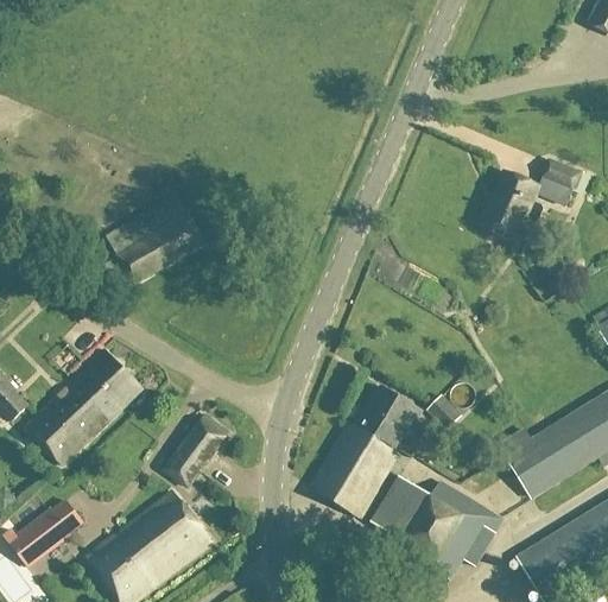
[(599,0),(588,20),(607,31),(607,0),(599,0)]
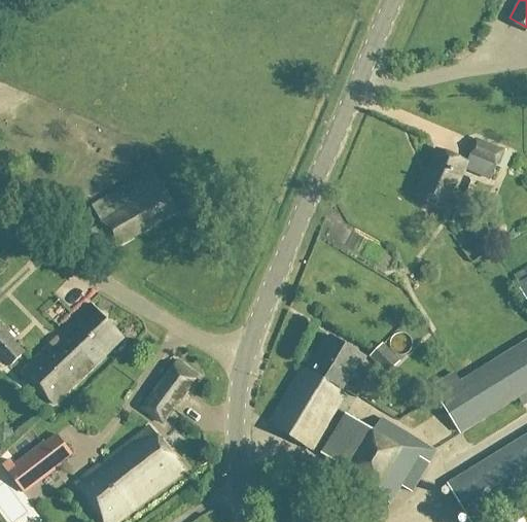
[(476,137),(469,151),(496,163),(501,148),(476,137)]
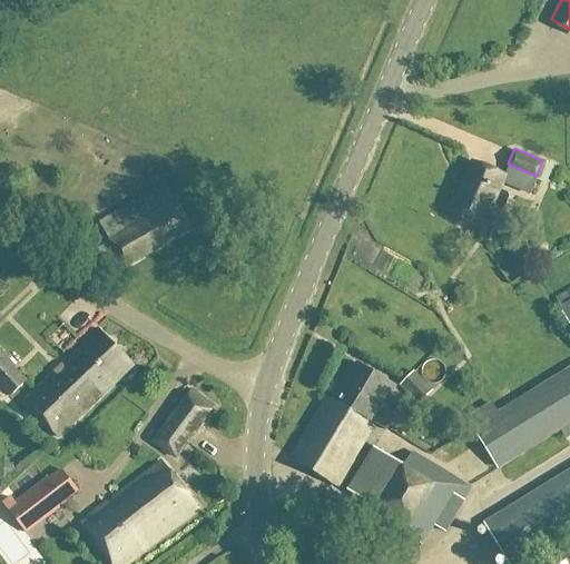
[(485,219),(492,203),(500,206),(504,205),(509,194),(507,189),(500,186),(505,172),(472,158),(451,206),(485,219)]
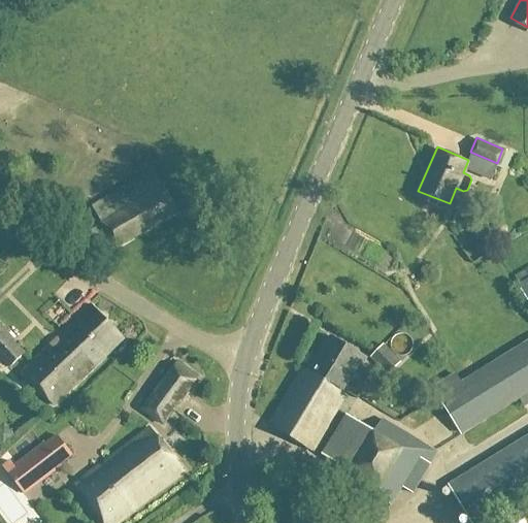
[(177,209),(153,167),(92,203),(102,221),(92,227),(105,249),(114,242),(117,244),(177,209)]
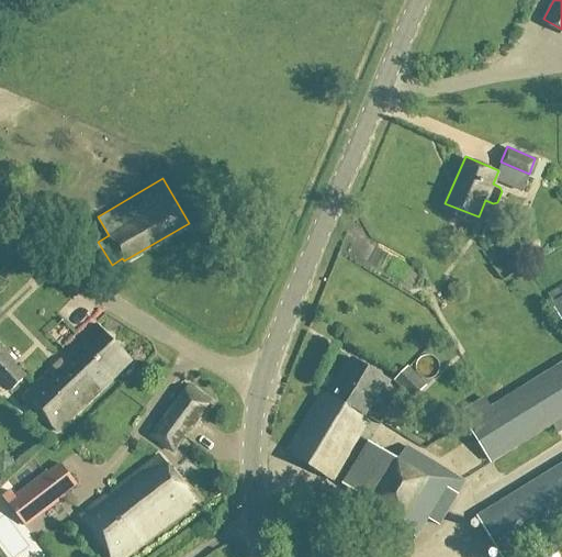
[(97,322),(60,358),(94,392),(131,356),(97,322)]
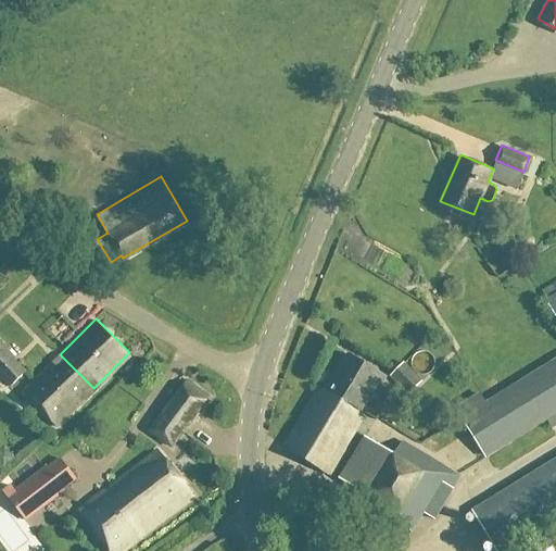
[(0,375),(9,385),(26,367),(14,354),(15,353),(0,337),(0,375)]
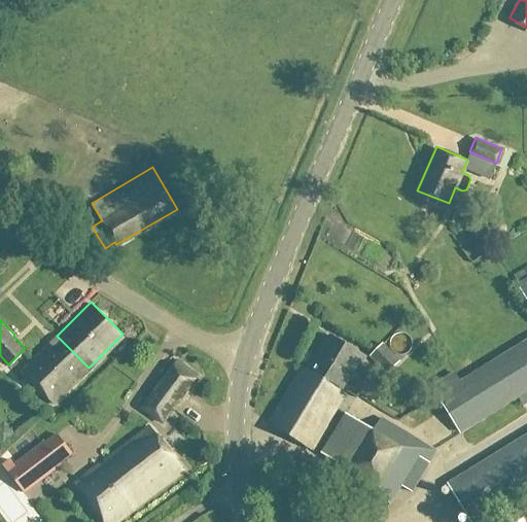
[(344,389),(365,354),(328,332),(308,368),(303,364),(270,420),(312,446),(345,390),(344,389)]
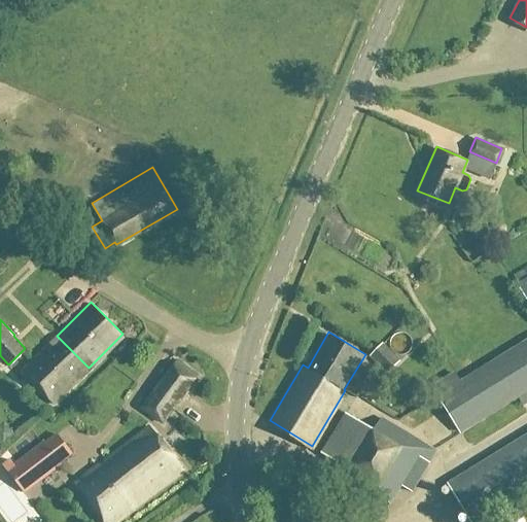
[(89,368),(57,336),(23,369),(54,402),(89,368)]
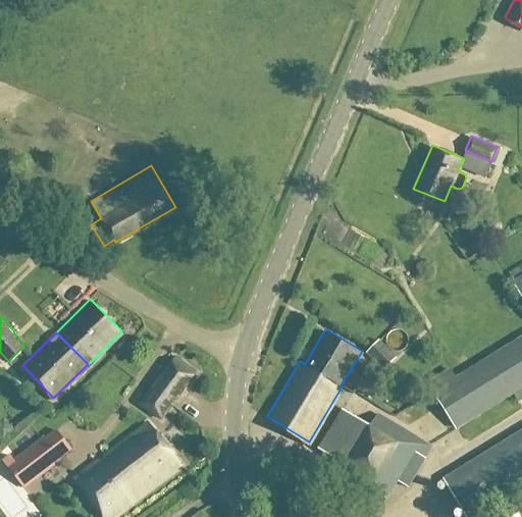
[(521,333),(433,389),(457,425),(521,384),(521,333)]
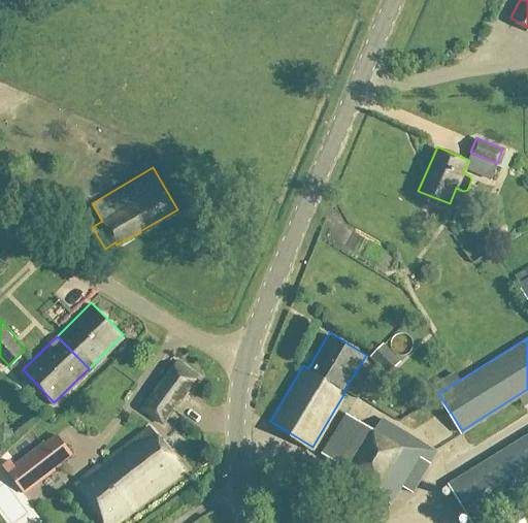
[(384,341),(371,354),(388,371),(400,359),(384,341)]
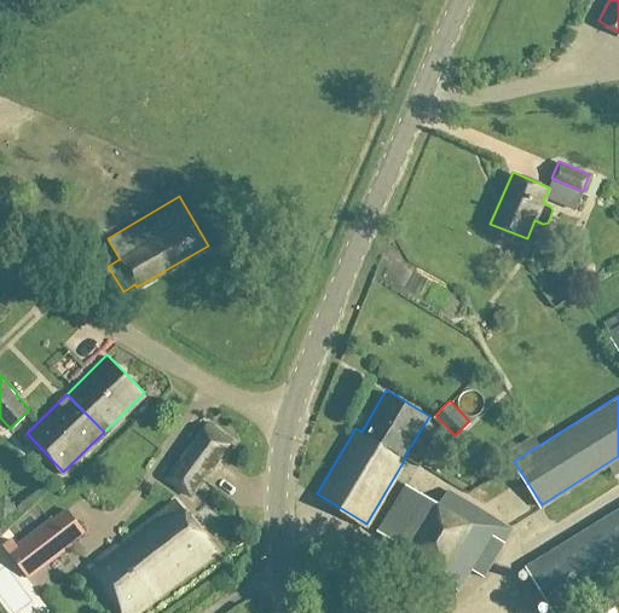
[(192,493),(232,438),(208,420),(168,475),(192,493)]
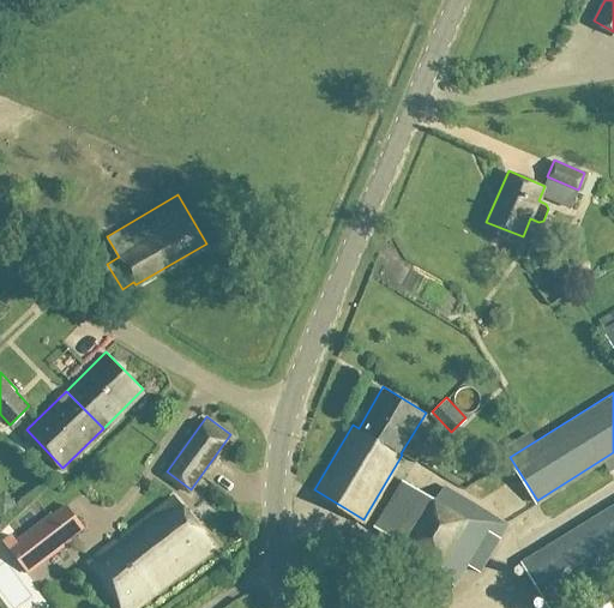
[(403,479),(375,524),(408,543),(399,559),(450,589),(467,563),(479,570),(507,523),(445,485),(437,499),(403,479)]
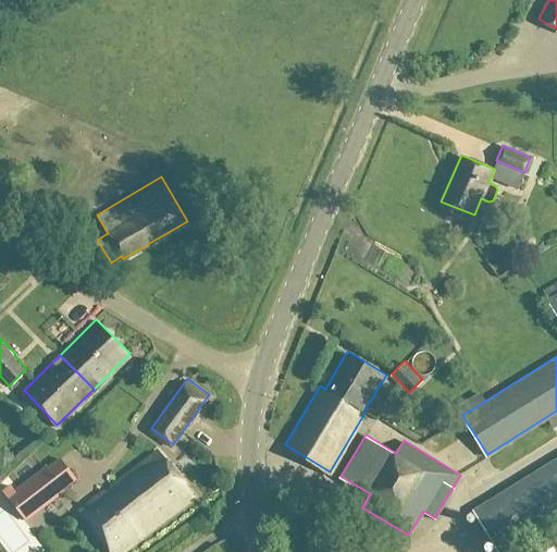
[(138,534),(190,493),(156,449),(102,489),(101,489),(78,506),(114,551),(138,534)]
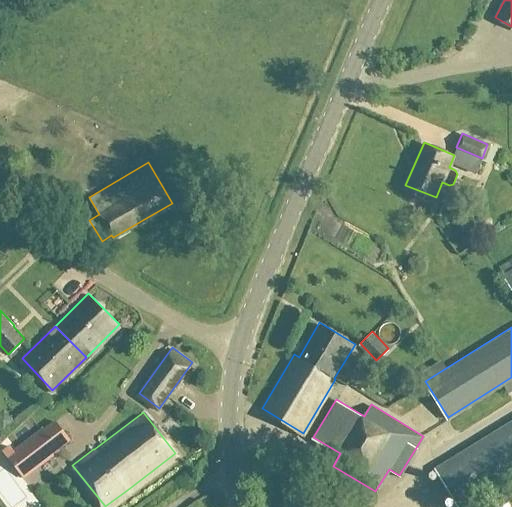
[(70,438),(55,419),(44,428),(43,426),(6,453),(23,476),(59,448),(58,447),(70,438)]
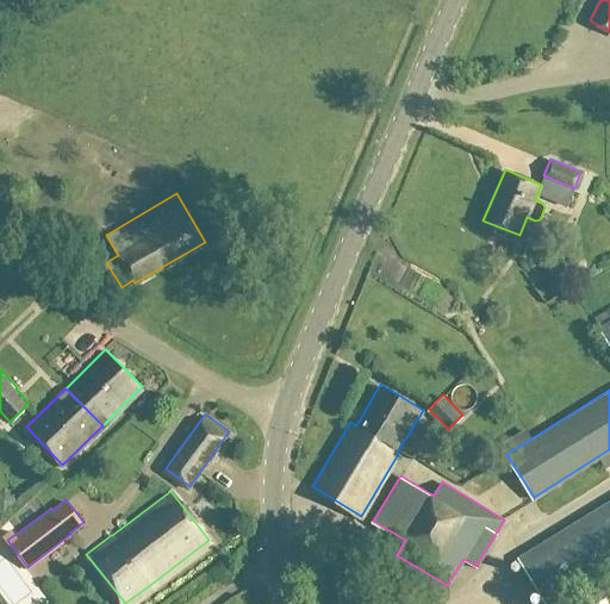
[(609,499),(518,556),(547,603),(549,603),(609,567),(609,499)]
